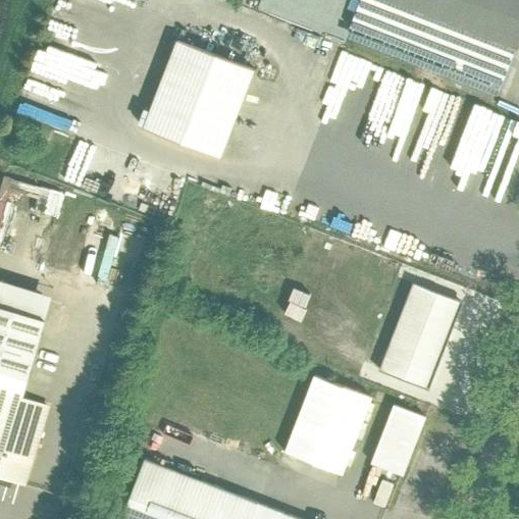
[(518,0),(365,0),(353,33),(503,93),(518,51),(518,0)]
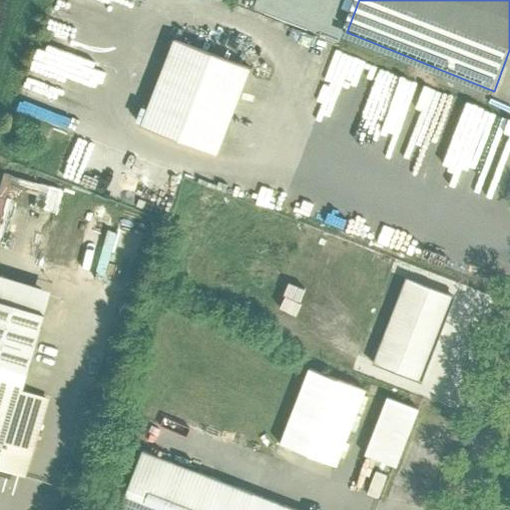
[(249,68),(171,38),(139,126),(217,155),(249,68)]
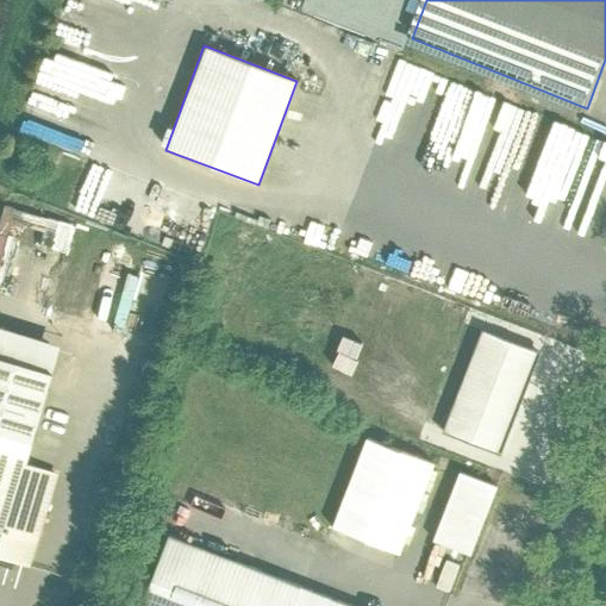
[(507,154),(513,131),(555,143),(560,125),(545,120),(544,125),(529,120),(531,113),(500,105),(488,149),(507,154)]
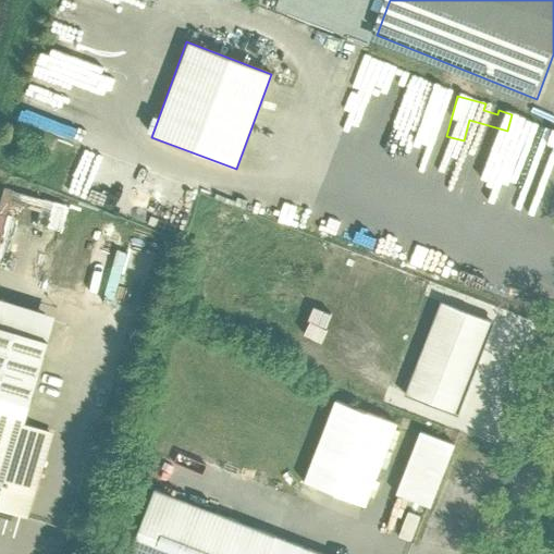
[(56,318),(0,302),(0,512),(31,520),(56,433),(25,425),(56,318)]
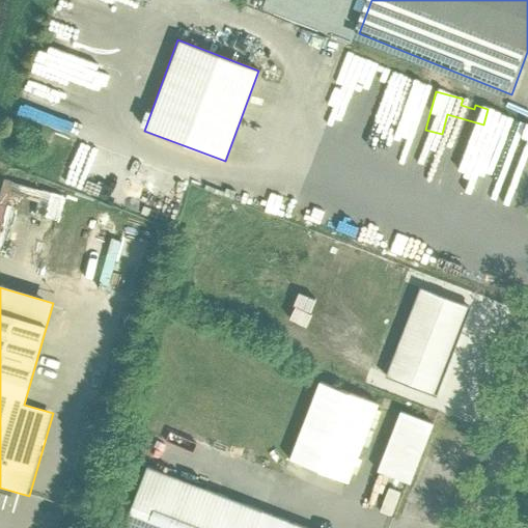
[(471,309),(420,289),(387,374),(437,394),(471,309)]
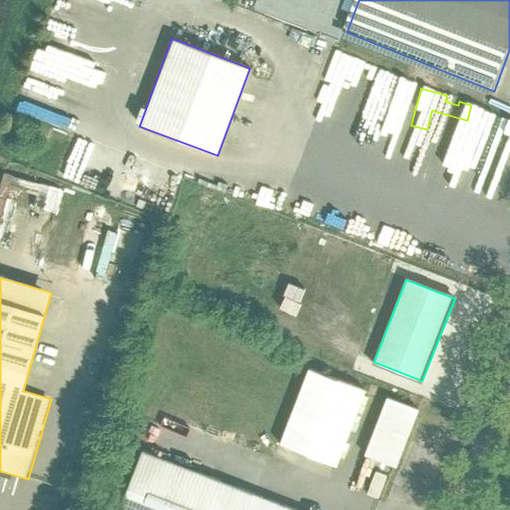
[(298,370),(275,449),(339,467),(361,388),(298,370)]
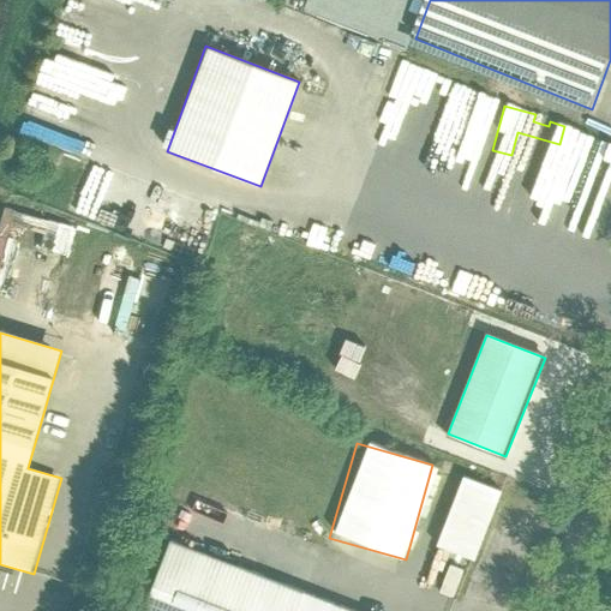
[(503,492),(462,477),(436,544),(477,561),(503,492)]
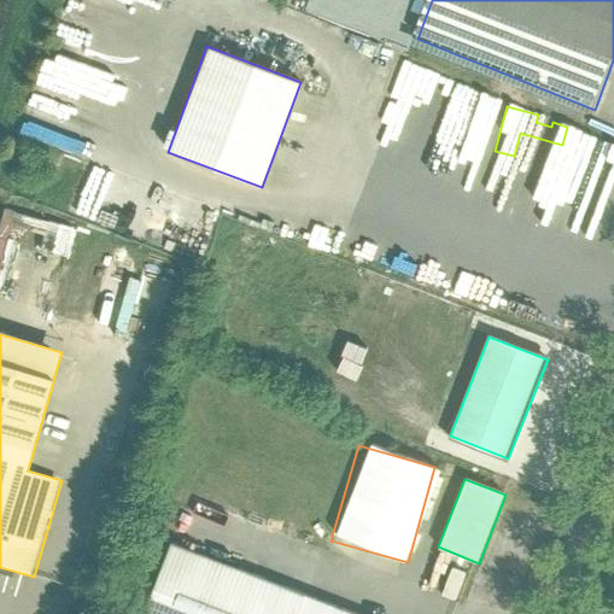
[(350,613),(171,544),(144,613),(350,613)]
